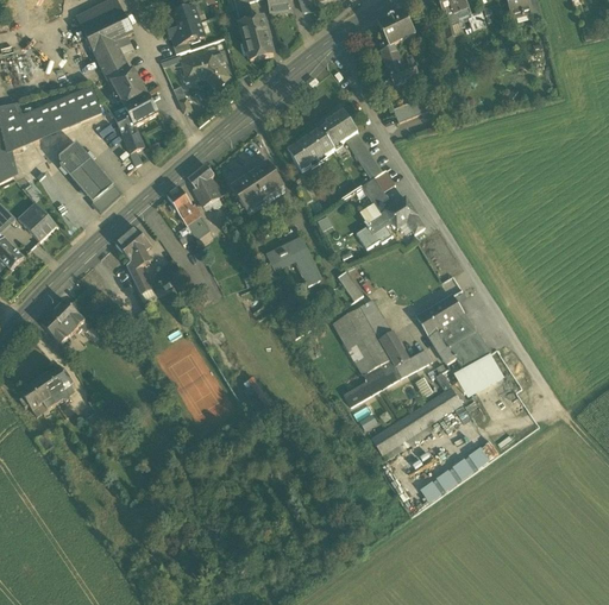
[(161,10),(163,10),(175,5),(174,0),(163,0),(157,2),(161,10)]
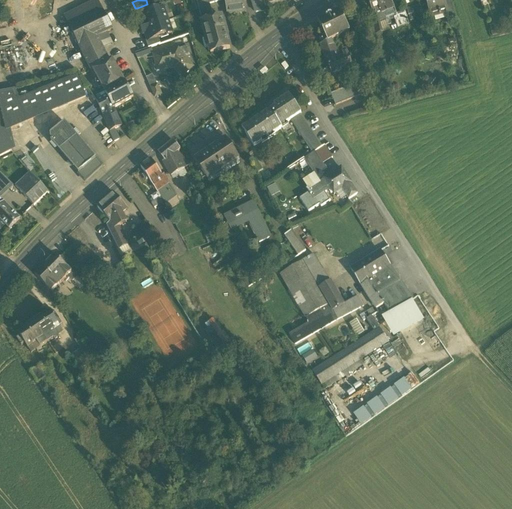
[(197,0),(202,20),(214,17),(210,1),(214,0),(197,0)]
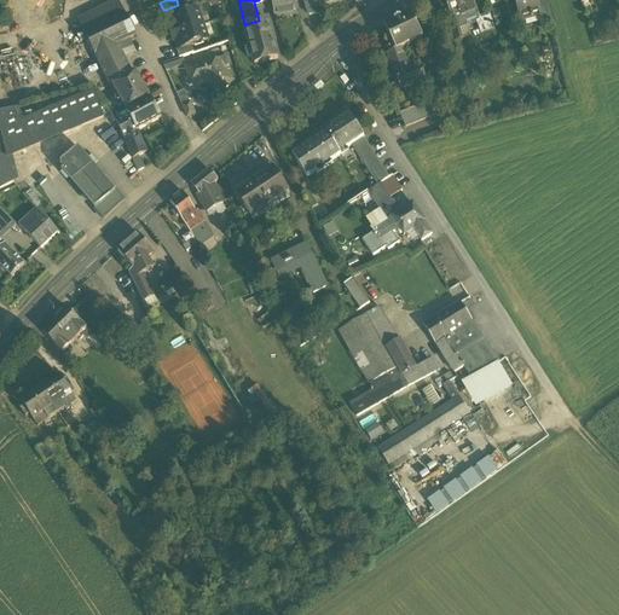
[(273,0),(275,15),(276,15),(296,11),(295,0),(273,0)]
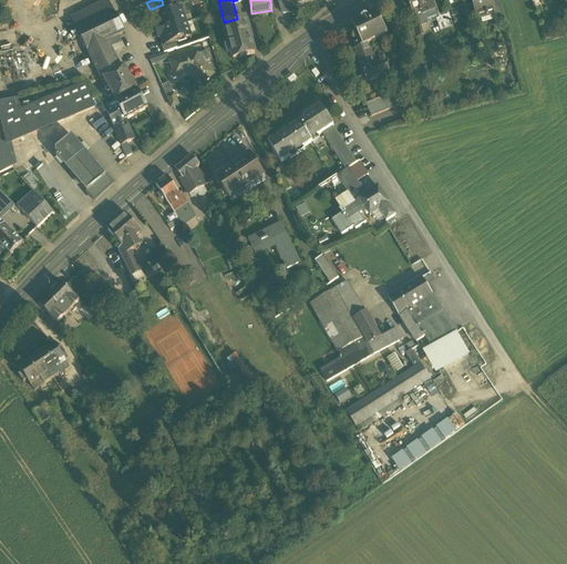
[(279,0),(282,11),(295,10),(292,1),(292,0),(279,0)]
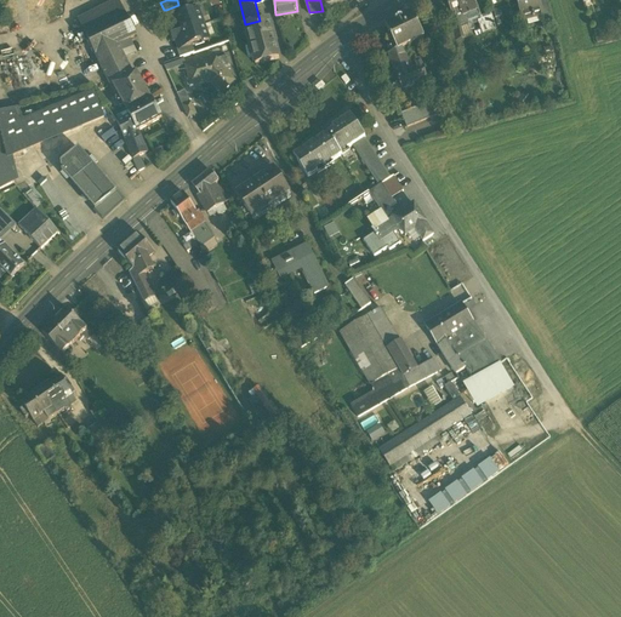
[(446,0),(451,11),(460,9),(476,3),(474,0),(446,0)]
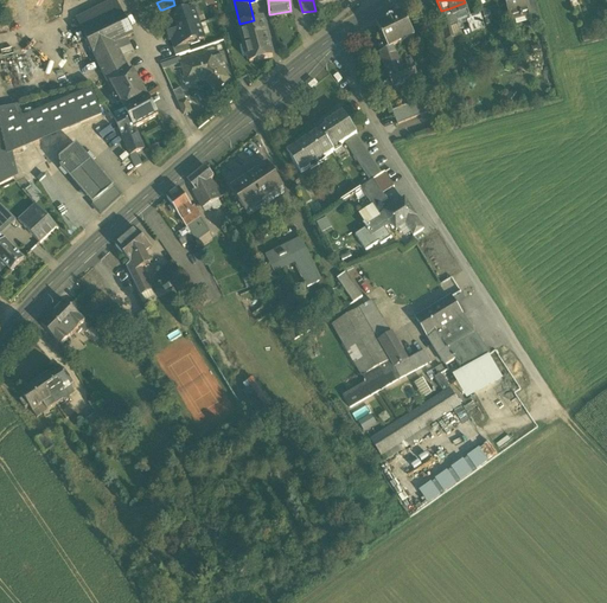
[(519,14),(519,17),(530,14),(531,13),(526,0),(505,0),(506,4),(509,2),(512,15),(519,14)]
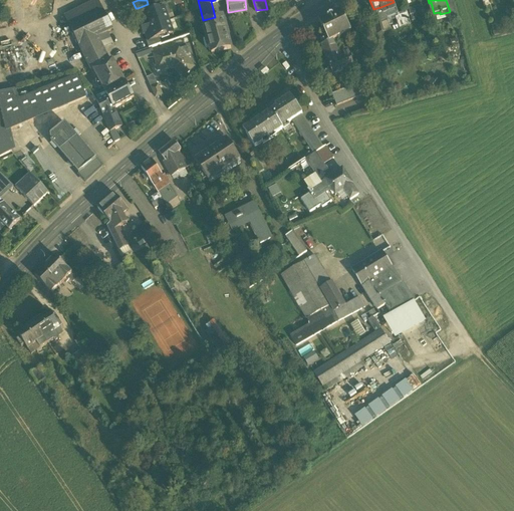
[(449,12),(451,18),(457,16),(452,0),(446,0),(450,11),(449,12)]
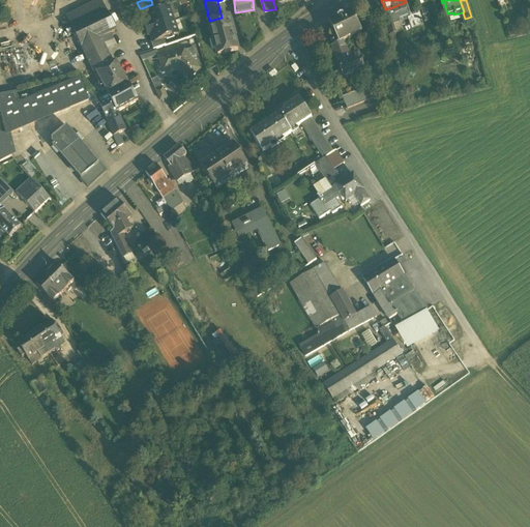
[(67,18),(72,26),(102,11),(98,2),(67,18)]
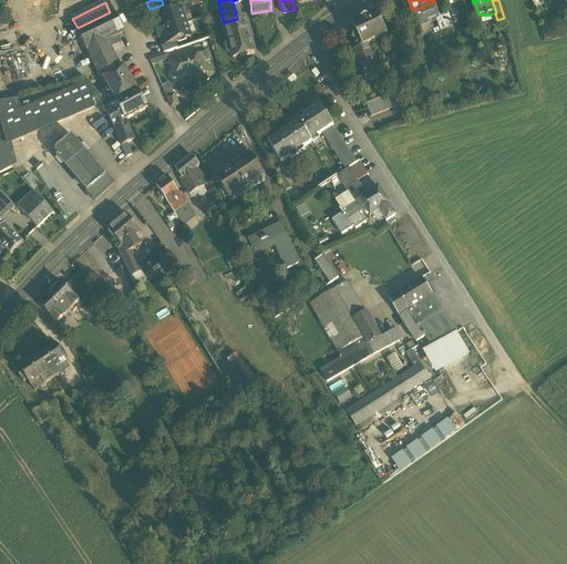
[(434,2),(420,8),(425,19),(426,19),(436,14),(439,13),(434,2)]
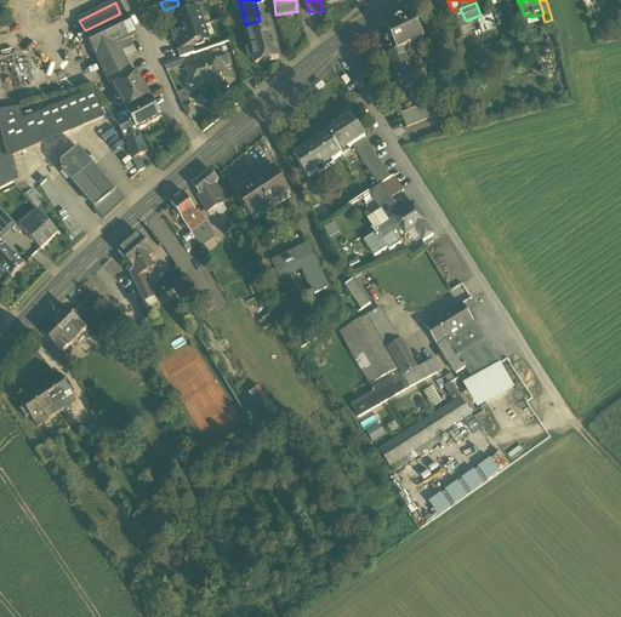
[(513,11),(511,3),(494,7),(495,16),(513,11)]
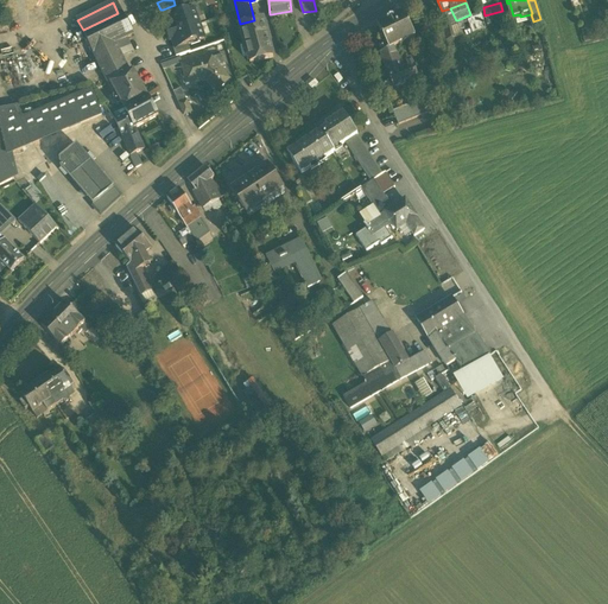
[(163,10),(165,18),(178,13),(175,5),(163,10)]
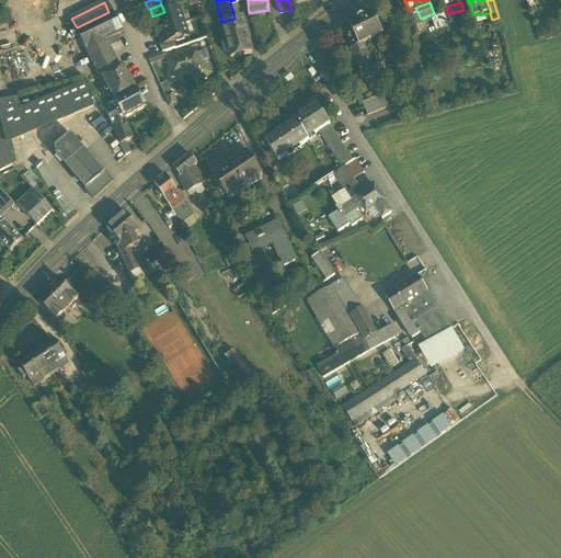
[(185,6),(179,8),(189,33),(194,31),(185,6)]
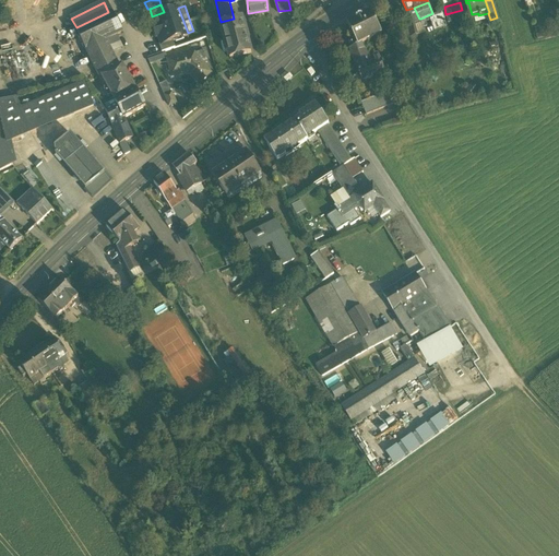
[(161,42),(162,43),(173,38),(188,33),(178,8),(164,12),(152,16),(155,24),(153,25),(156,35),(158,34),(161,42)]
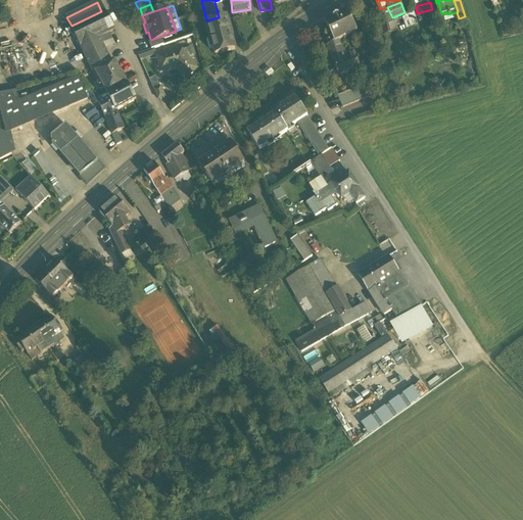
[(388,19),(392,17),(387,7),(380,9),(385,20),(388,19)]
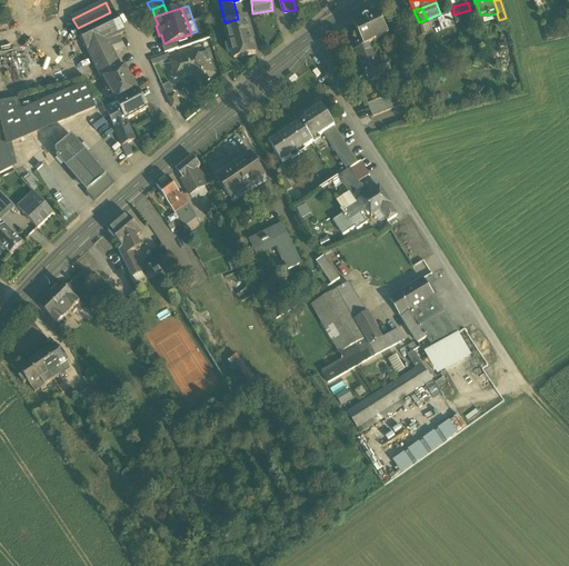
[(78,28),(87,48),(108,38),(118,33),(125,30),(115,10),(110,12),(78,28)]
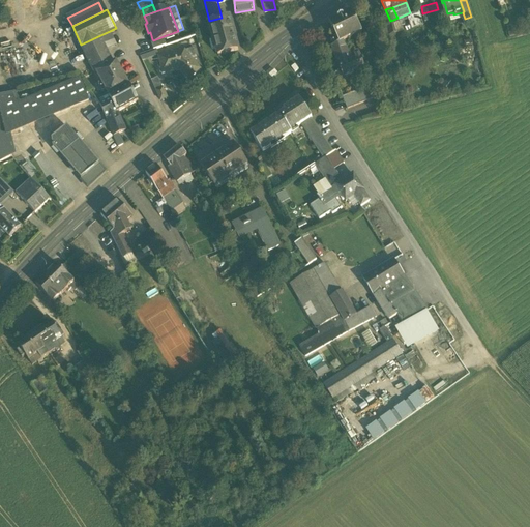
[(329,21),(339,41),(340,41),(344,39),(346,38),(361,31),(351,10),(329,21)]
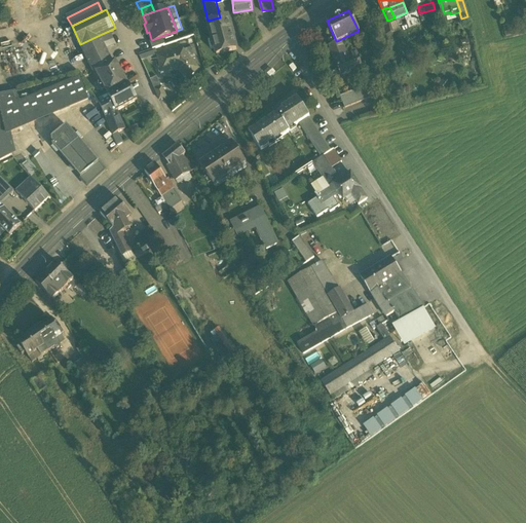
[(405,13),(410,27),(417,24),(412,10),(407,12),(405,13)]
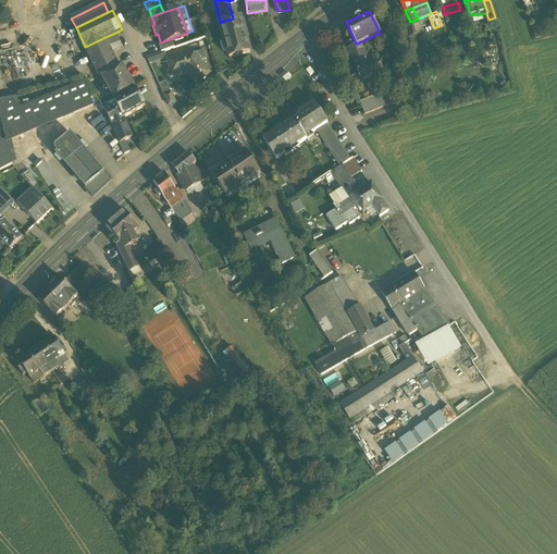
[(220,22),(229,56),(250,50),(240,16),(233,19),(220,22)]
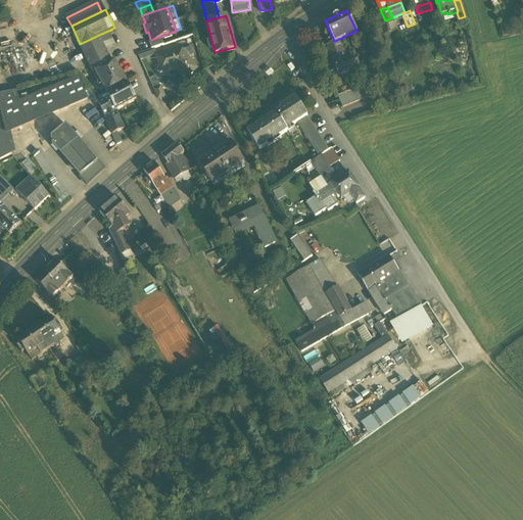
[(397,29),(393,17),(392,17),(388,19),(390,32),(397,29)]
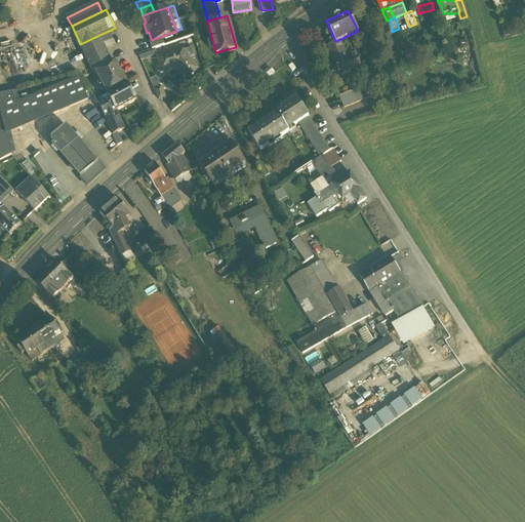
[(511,34),(508,23),(501,24),(505,35),(511,34)]
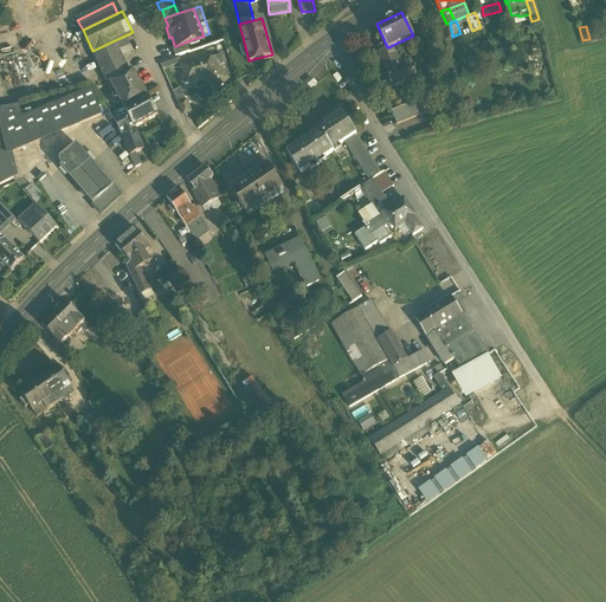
[(426,37),(430,46),(445,40),(442,28),(426,37)]
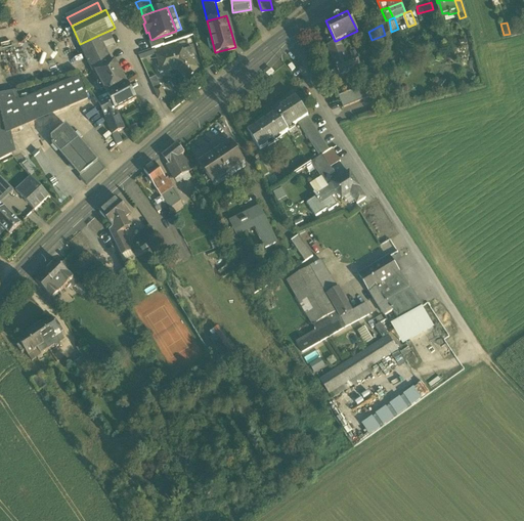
[(108,31),(99,35),(102,41),(112,37),(108,31)]
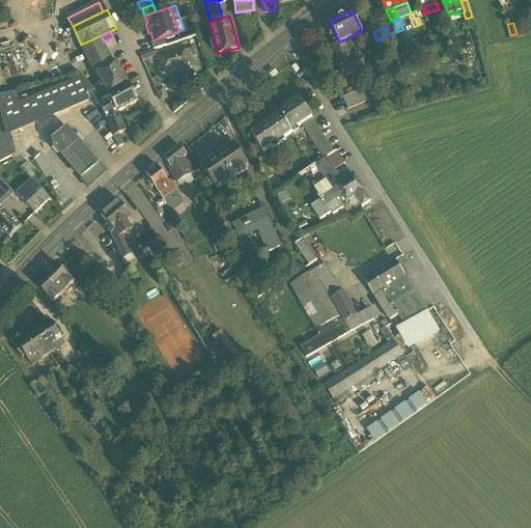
[(107,48),(104,42),(101,35),(81,45),(94,71),(96,70),(114,61),(107,48)]
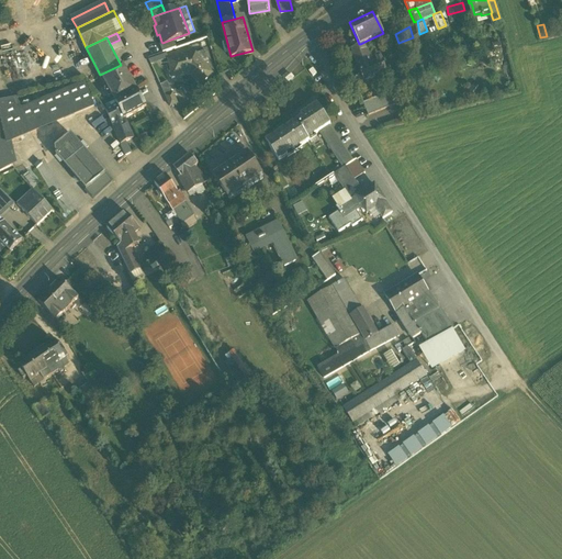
[(160,43),(163,51),(166,49),(176,45),(173,38),(163,43),(161,42),(160,43)]
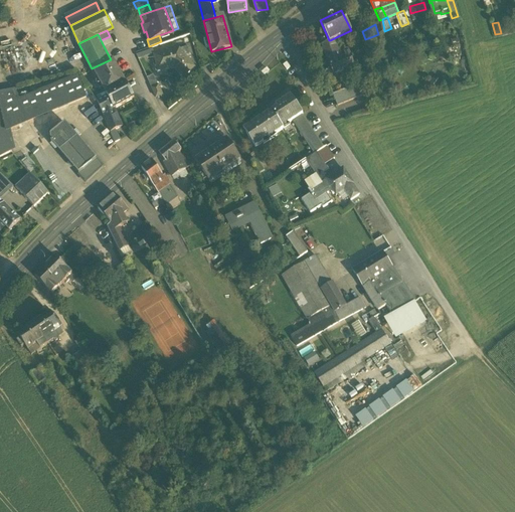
[(113,42),(110,36),(101,40),(104,46),(113,42)]
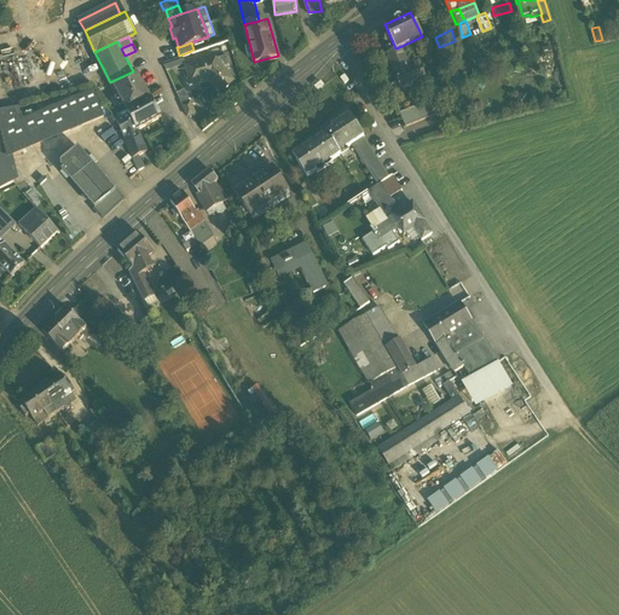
[(404,45),(401,46),(410,68),(421,63),(420,59),(417,59),(415,61),(415,62),(411,62),(404,45)]
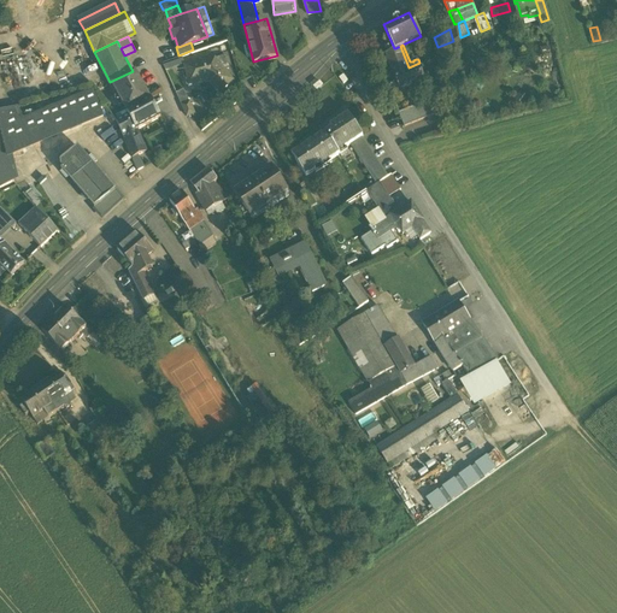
[(419,63),(409,68),(400,46),(395,48),(394,48),(386,52),(400,87),(425,77),(419,63)]
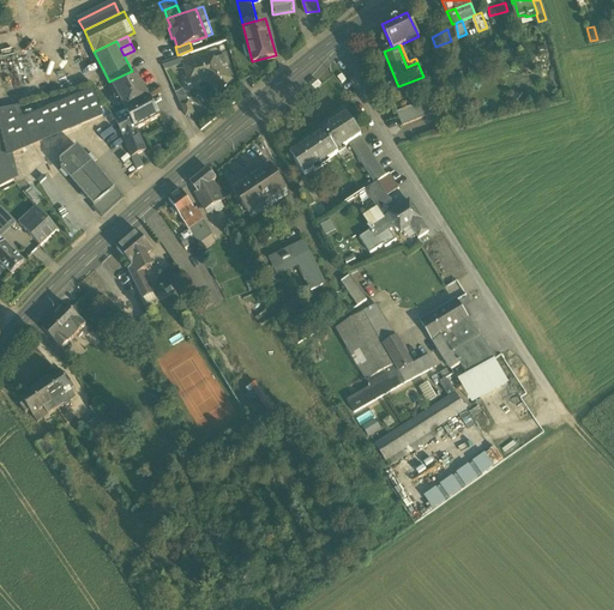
[(232,53),(214,56),(220,65),(234,61),(232,53)]
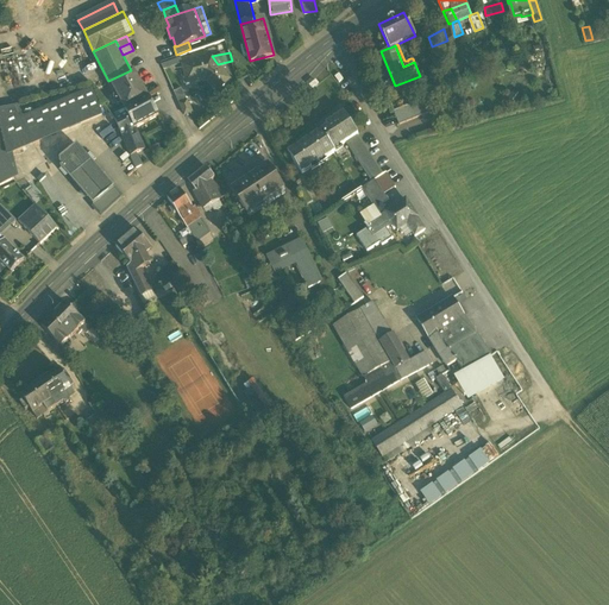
[(176,55),(168,57),(170,64),(179,62),(176,55)]
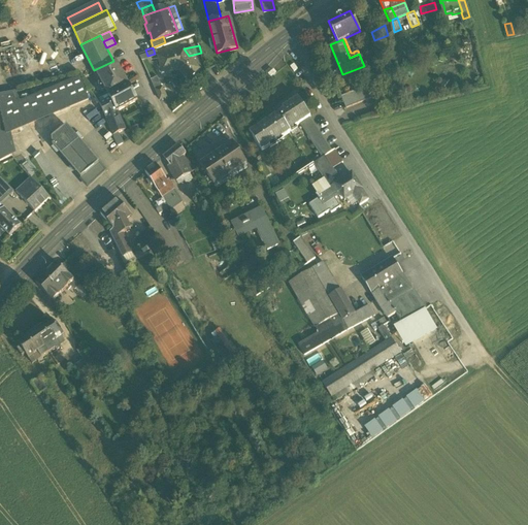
[(199,67),(189,56),(184,48),(158,54),(162,70),(177,67),(186,77),(199,67)]
